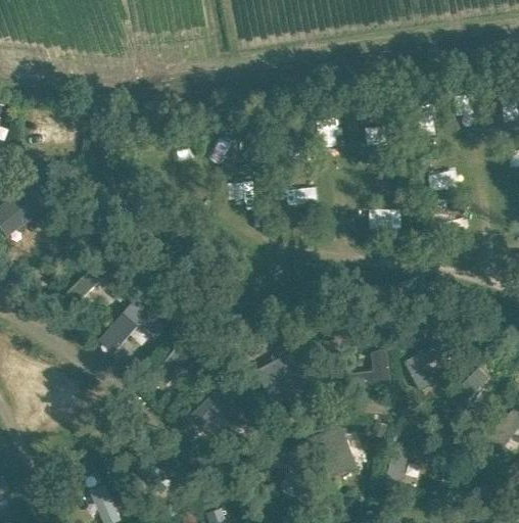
[(323,140),(337,140),(337,115),(323,115),(323,140)]
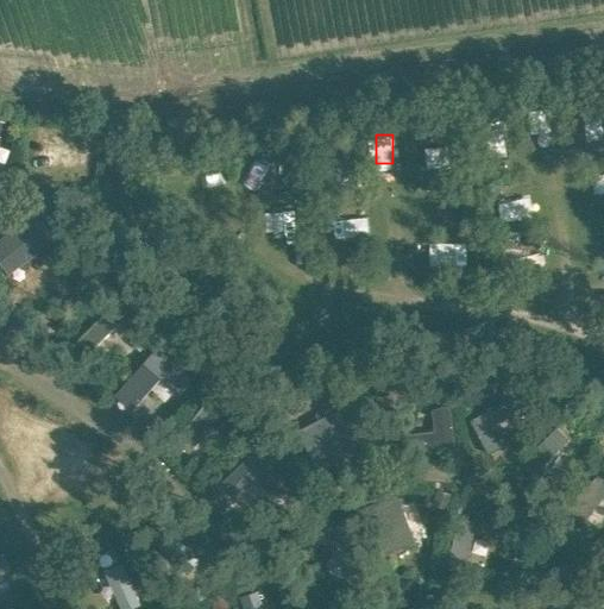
[(296,237),(299,203),(271,202),(270,236),(296,237)]
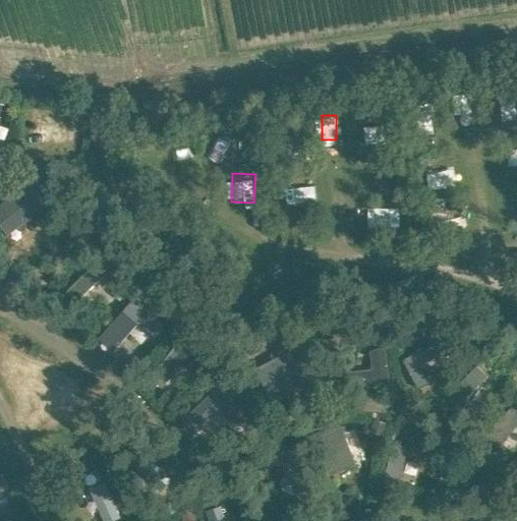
[(0,204),(0,228),(8,237),(49,201),(27,178),(0,204)]
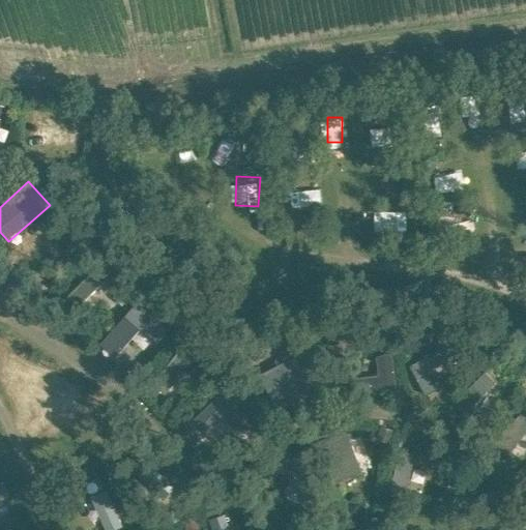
[(308,209),(308,192),(296,192),(295,209),(308,209)]
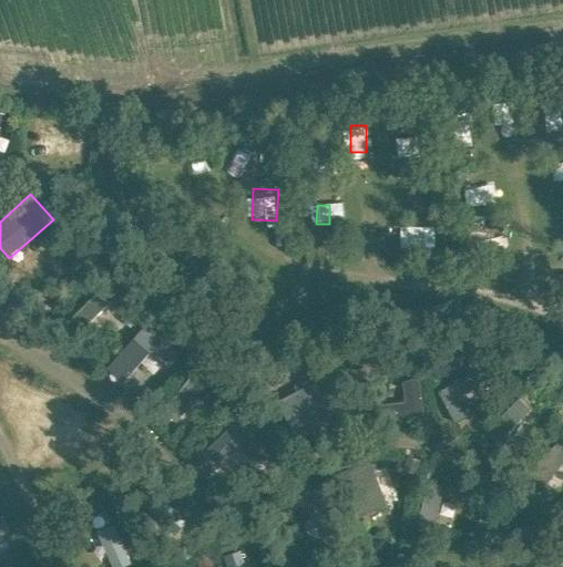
[(92,325),(116,302),(103,288),(79,310),(92,325)]
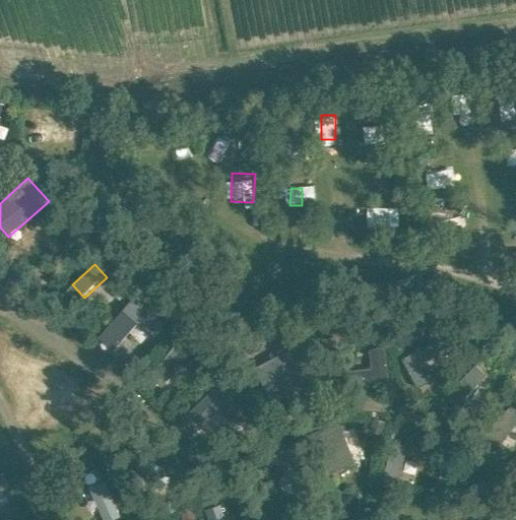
[(123,366),(165,326),(137,297),(94,336),(123,366)]
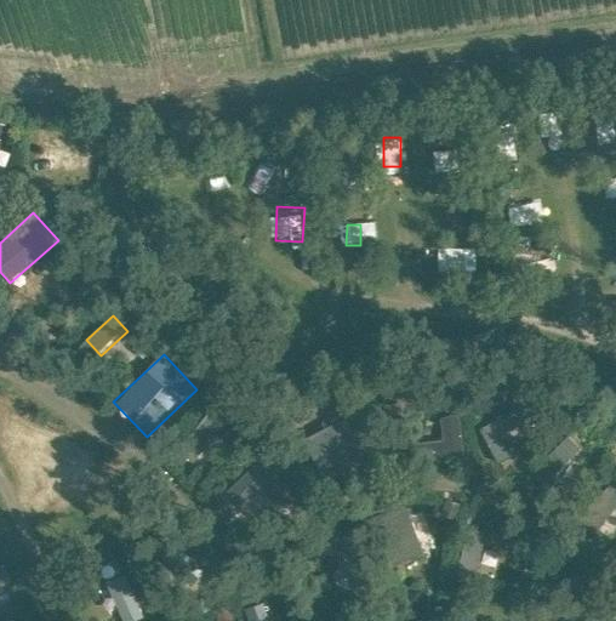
[(192,462),(223,425),(210,412),(177,449),(192,462)]
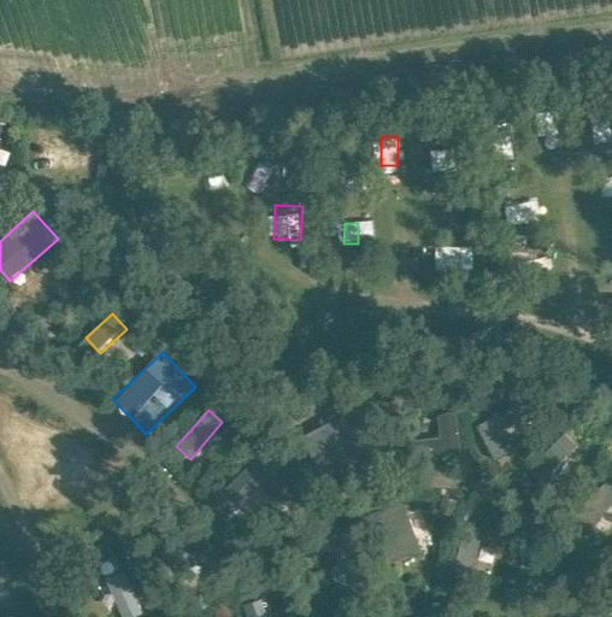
[(492,460),(522,451),(510,411),(478,422),(492,460)]
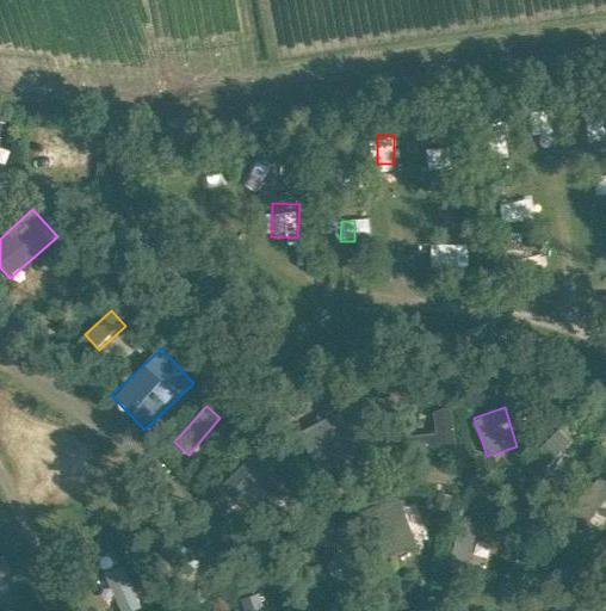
[(452,409),(415,412),(418,451),(455,449),(452,409)]
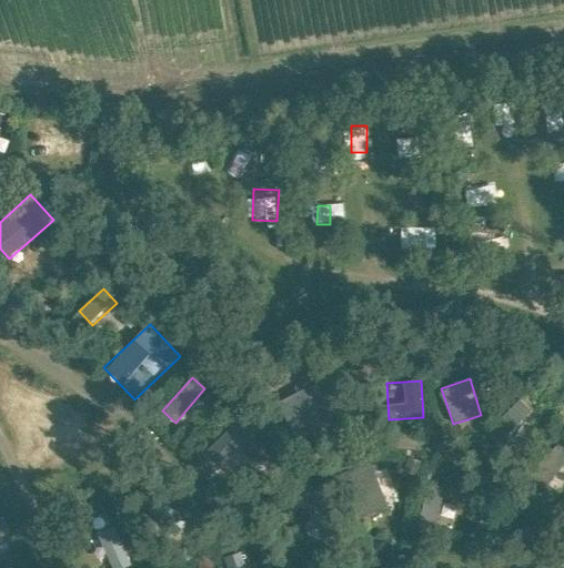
[(291,432),(332,413),(319,382),(278,401),(291,432)]
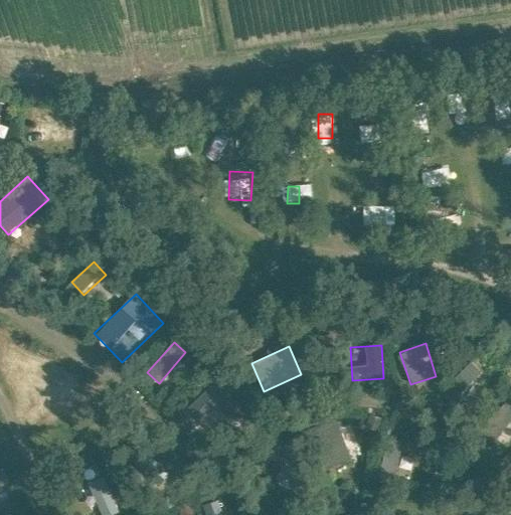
[(469,361),(451,387),(464,395),(482,370),(469,361)]
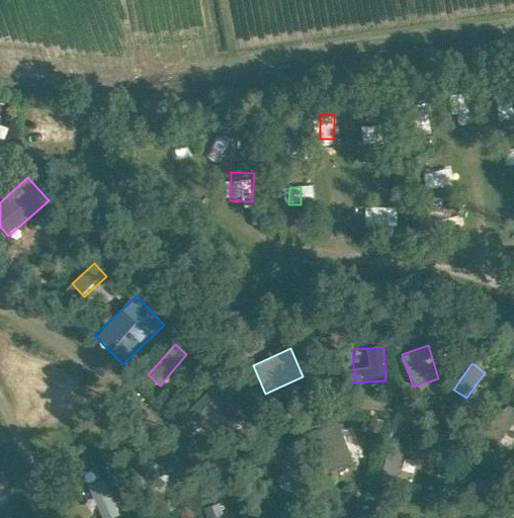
[(211,392),(187,410),(198,424),(223,406),(211,392)]
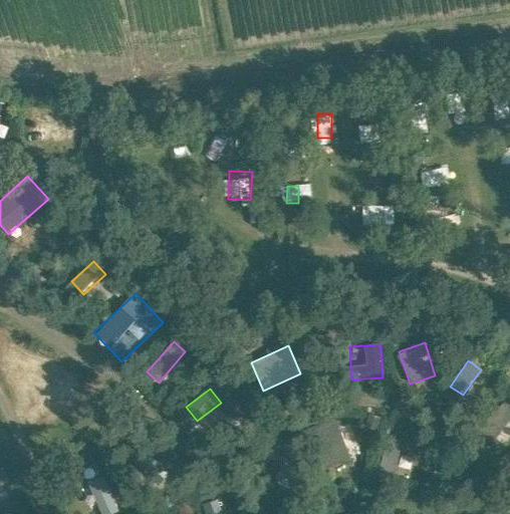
[(310,423),(320,469),(350,462),(339,417),(310,423)]
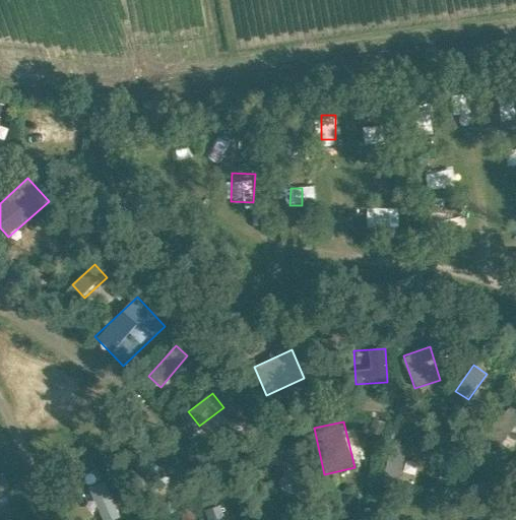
[(393,443),(388,477),(420,481),(425,447),(393,443)]
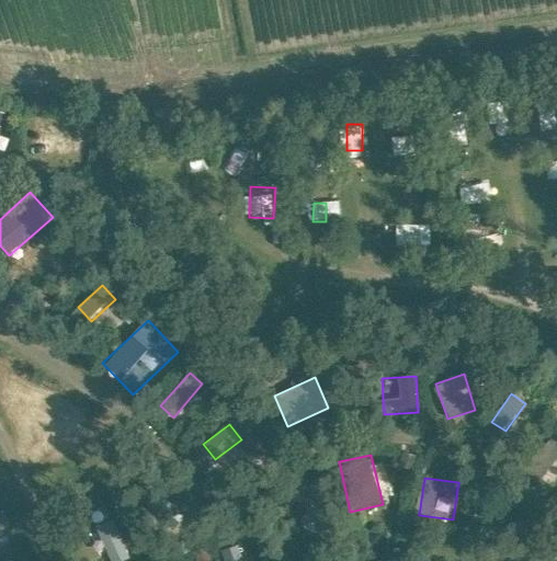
[(0,528),(12,524),(6,508),(0,511),(0,528)]
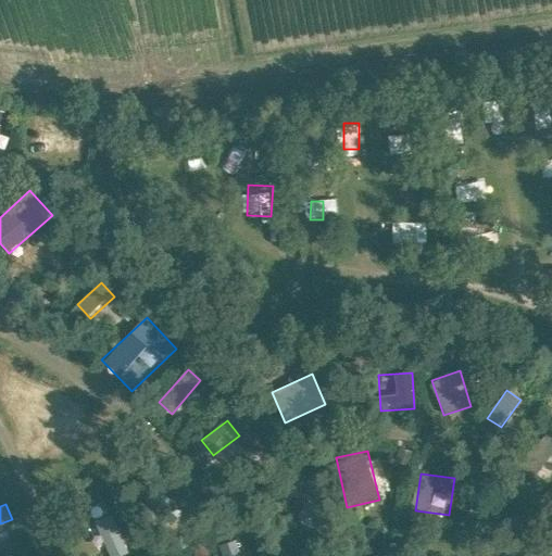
[(120,512),(96,520),(108,555),(128,555),(134,555),(120,512)]
